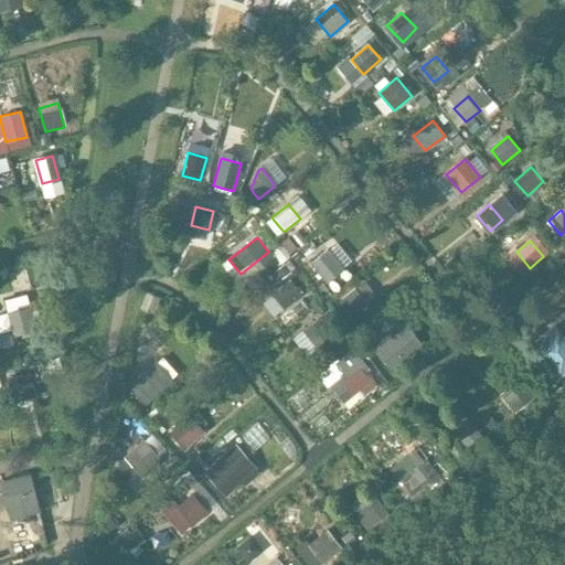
[(343,269),(328,251),(311,264),(327,283),(343,269)]
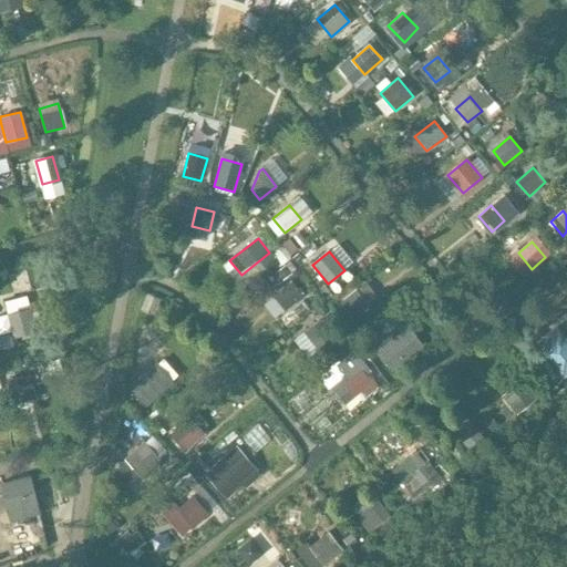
[(272,297),(285,310),(302,295),(291,280),(272,297)]
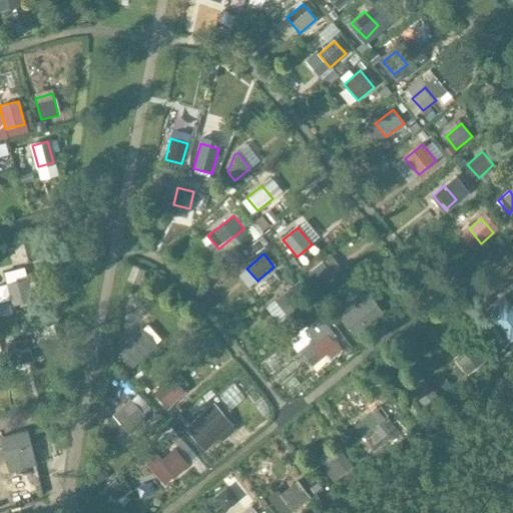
[(334,276),(323,264),(309,275),(321,288),(334,276)]
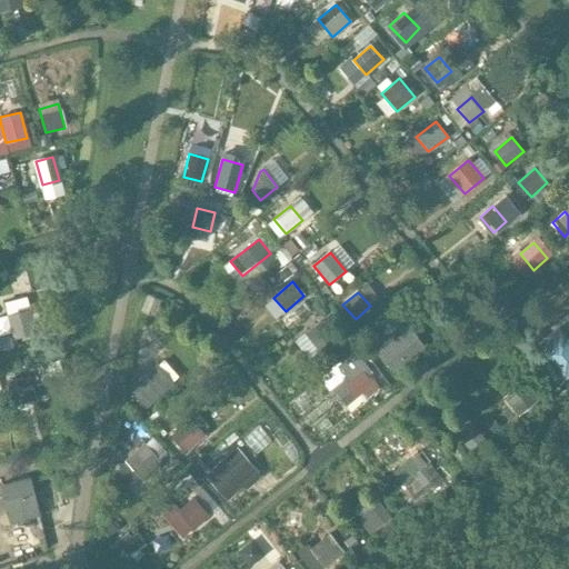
[(36,332),(30,309),(8,315),(15,338),(36,332)]
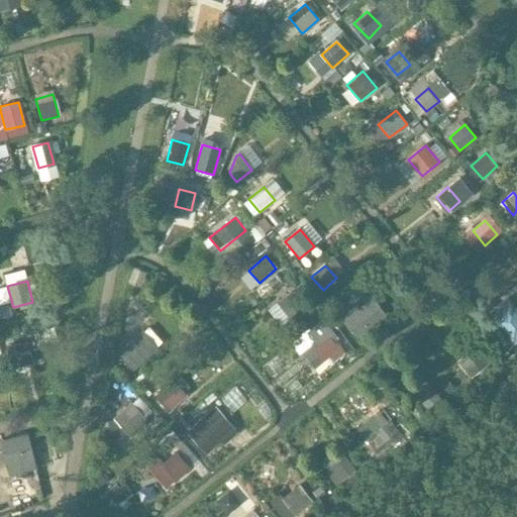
[(309,308),(294,291),(277,304),(291,321),(309,308)]
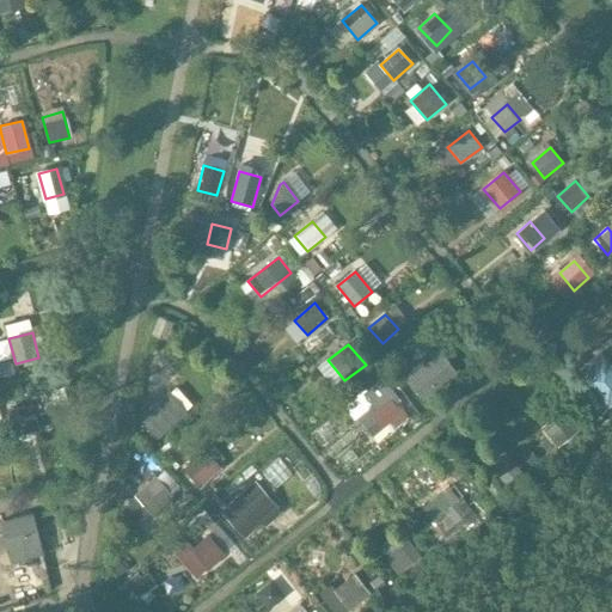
[(434,385),(422,371),(411,380),(422,395),(434,385)]
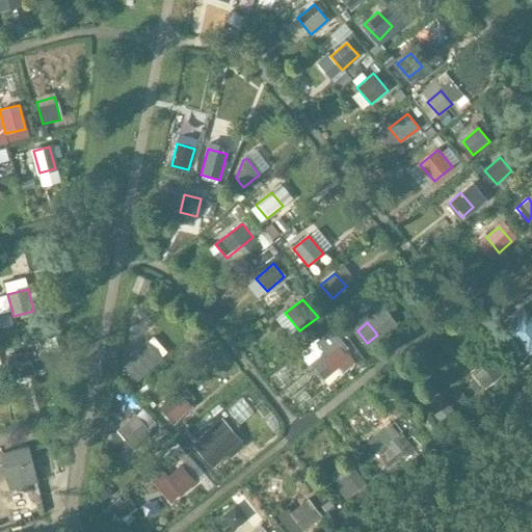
[(528,349),(531,345),(531,329),(520,340),(528,349)]
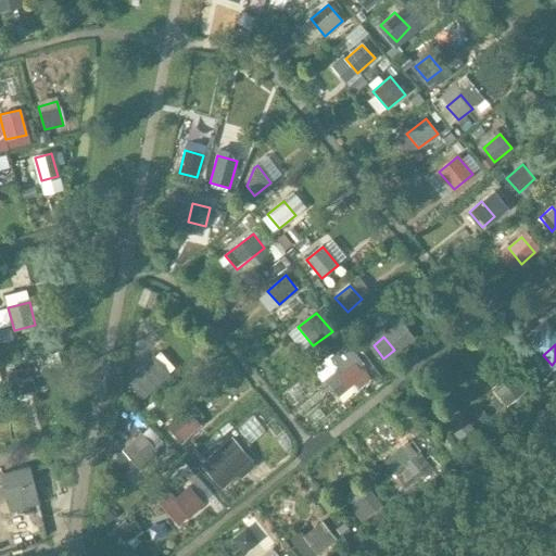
[(352,358),(339,369),(349,382),(362,371),(352,358)]
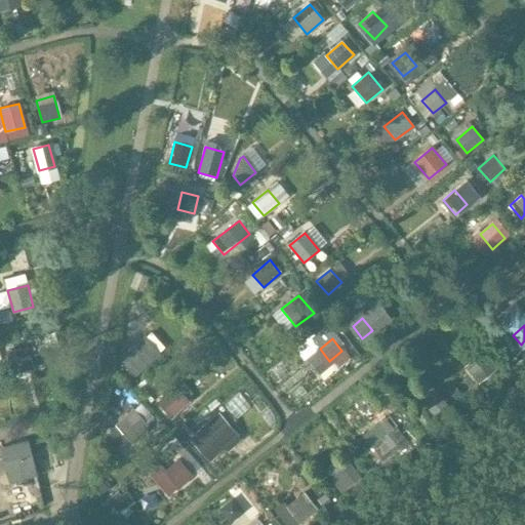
[(153,360),(138,344),(121,359),(135,374),(153,360)]
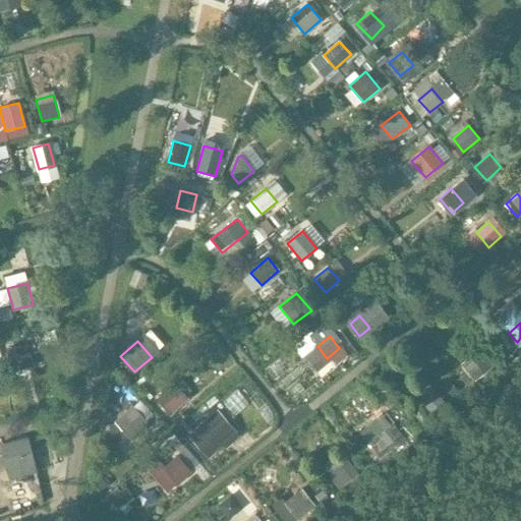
[(26,361),(22,345),(6,349),(10,365),(26,361)]
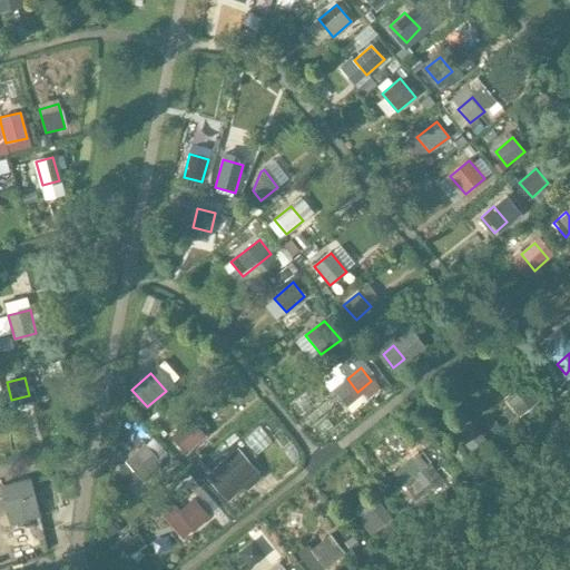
[(540,400),(524,382),(504,397),(521,416),(540,400)]
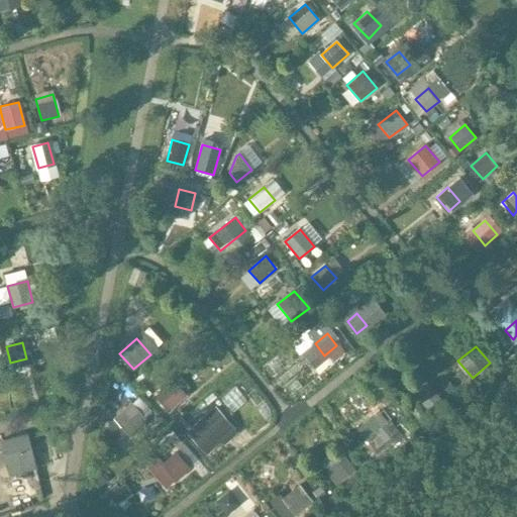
[(187,395),(173,379),(156,394),(170,410),(187,395)]
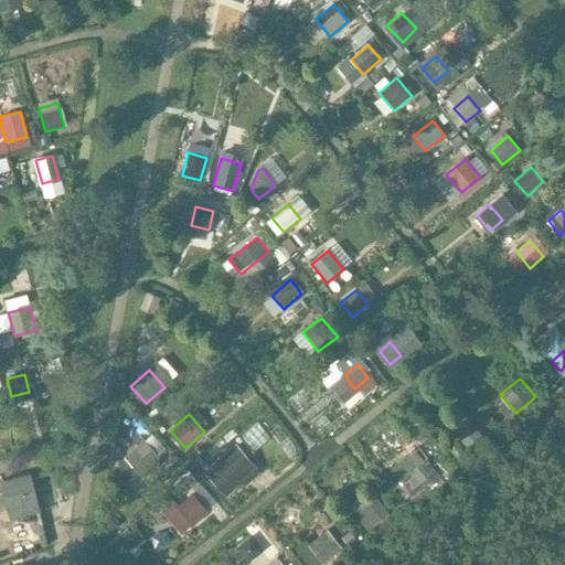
[(482,437),(467,419),(454,430),(468,448),(482,437)]
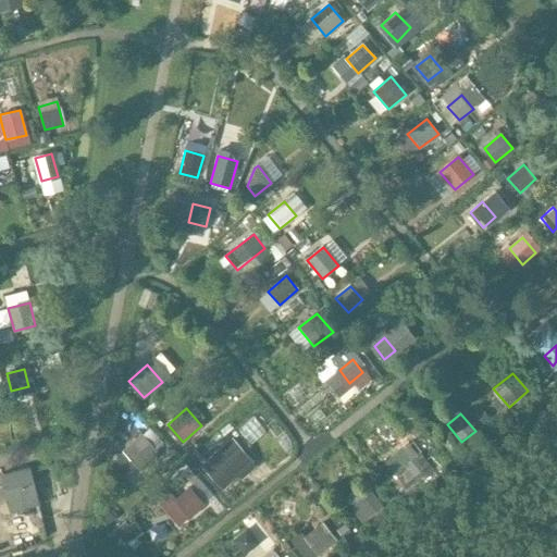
[(384,455),(398,470),(388,479),(407,497),(440,468),(408,433),(384,455)]
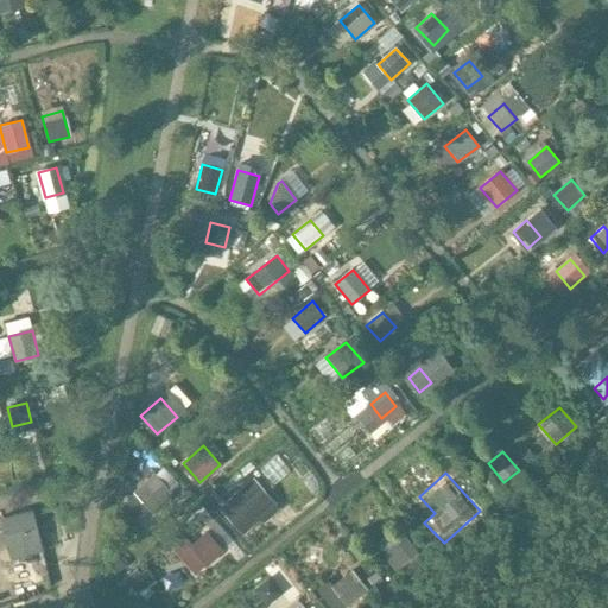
[(170,492),(153,474),(133,492),(150,510),(170,492)]
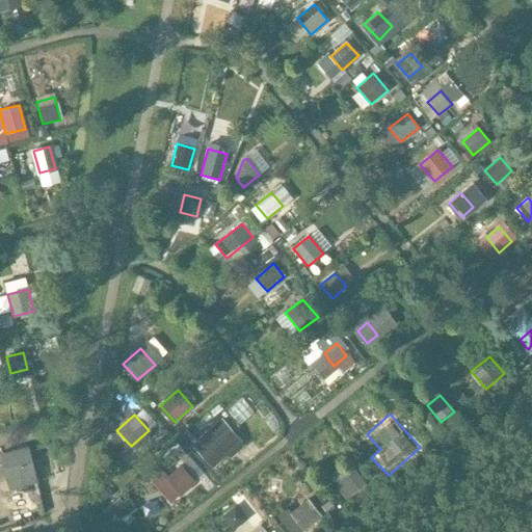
[(229,448),(214,431),(197,446),(211,462),(229,448)]
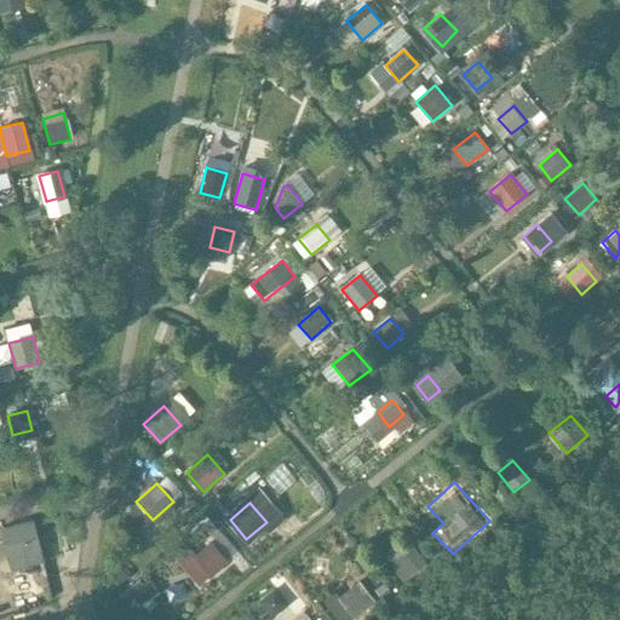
[(44,561),(33,520),(0,527),(0,533),(10,569),(44,561)]
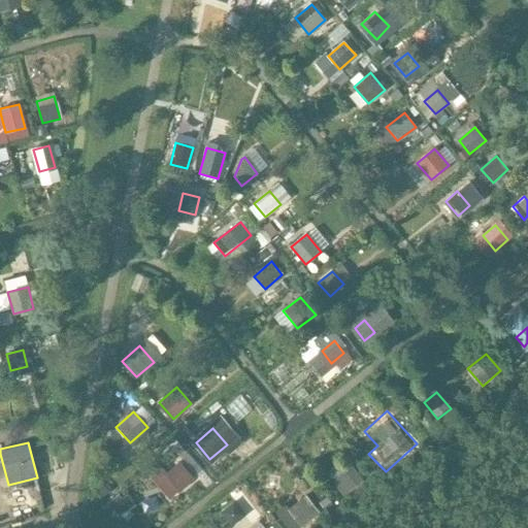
[(180,490),(194,479),(179,461),(165,472),(180,490)]
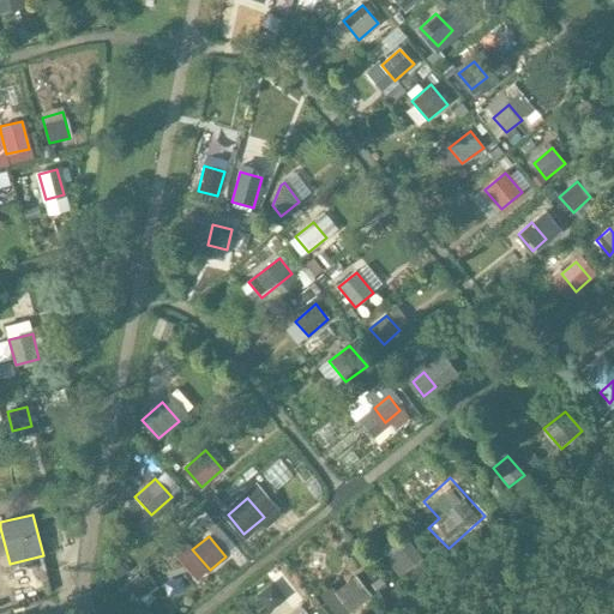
[(384,558),(397,575),(421,557),(409,540),(384,558)]
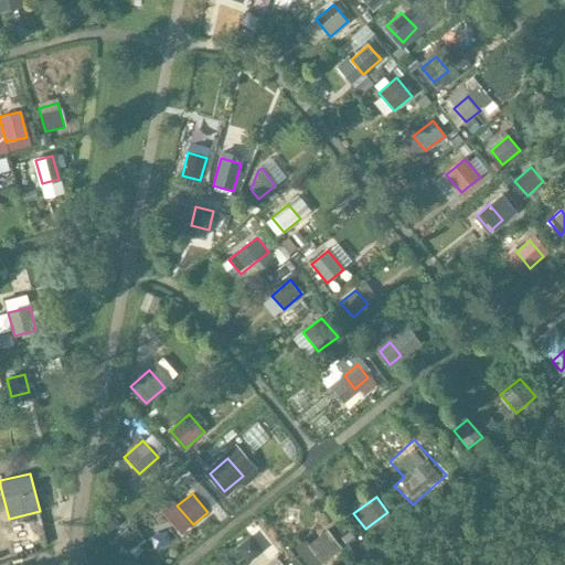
[(127,530),(116,539),(128,554),(139,545),(127,530)]
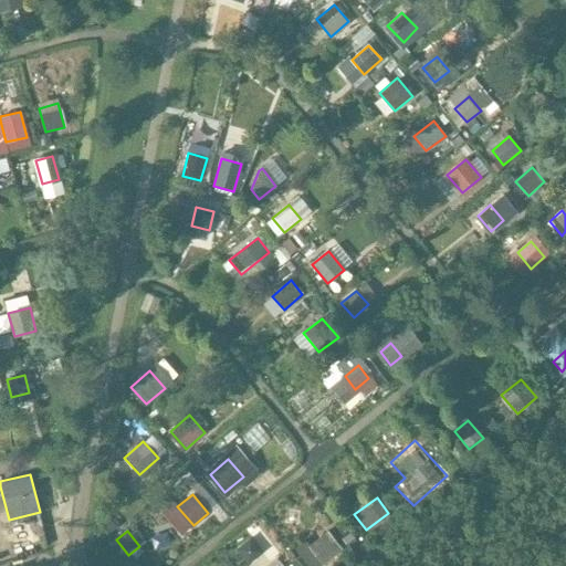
[(342,549),(327,532),(308,546),(323,565),(342,549)]
